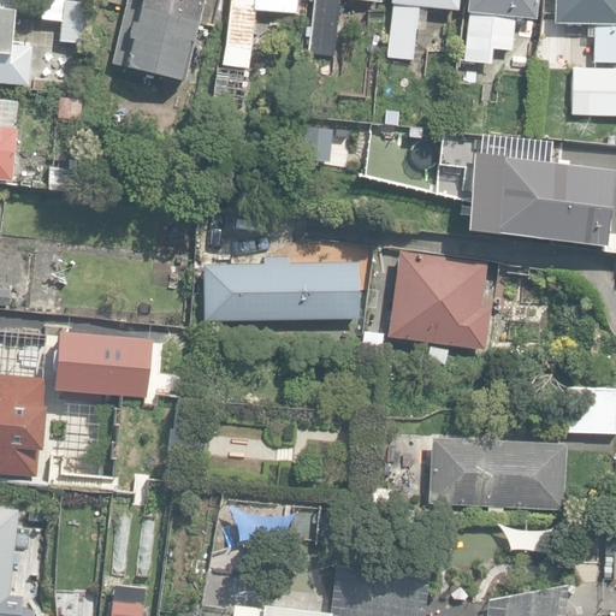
[(81,43),(84,3),(63,0),(59,41),(81,43)]
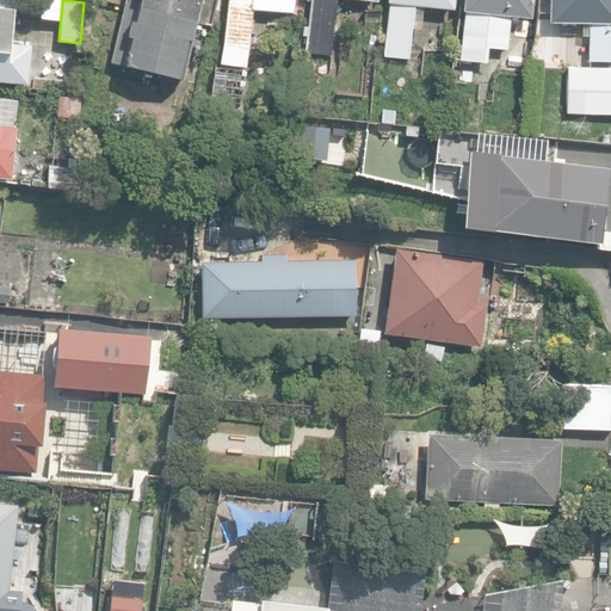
[(125,0),(124,7),(196,25),(201,6),(196,5),(197,0),(125,0)]
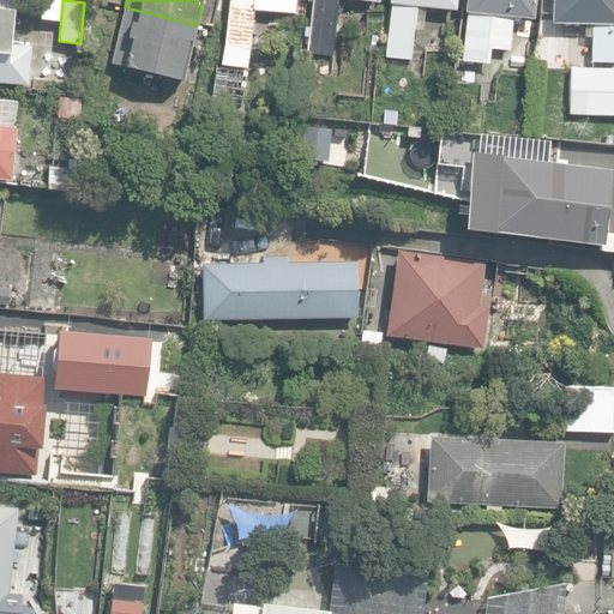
[(227,0),(221,64),(248,66),(254,8),(296,13),(296,0),(227,0)]
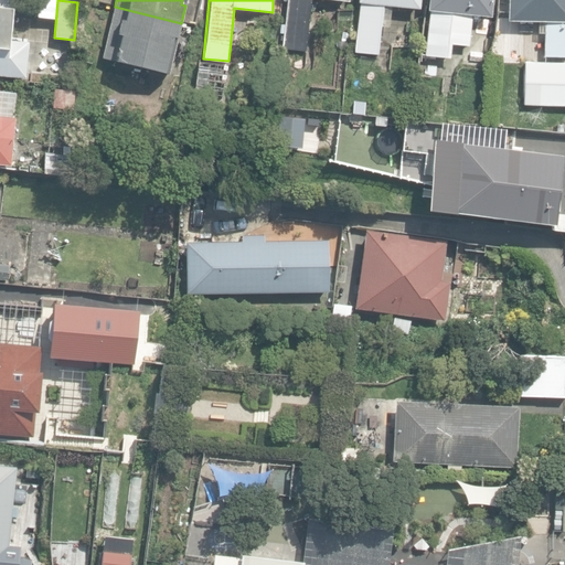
[(284,50),(306,52),(310,0),(332,0),(347,1),(347,0),(284,0),(281,28),(286,29),(284,50)]
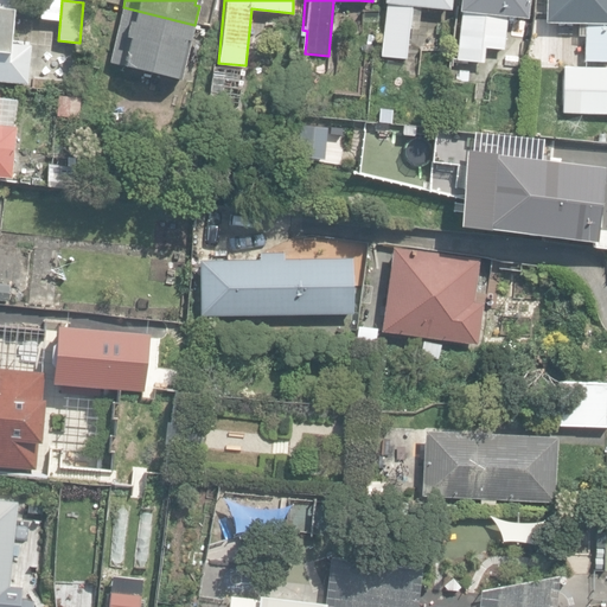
[(384,0),(379,56),(407,58),(409,29),(416,30),(419,8),(449,11),(451,0),(384,0)]
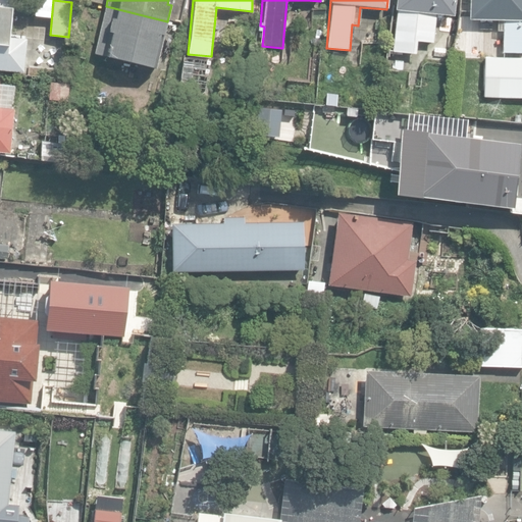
[(397,0),(392,51),(417,53),(418,40),(433,42),(435,14),(455,16),(456,0),(397,0)]
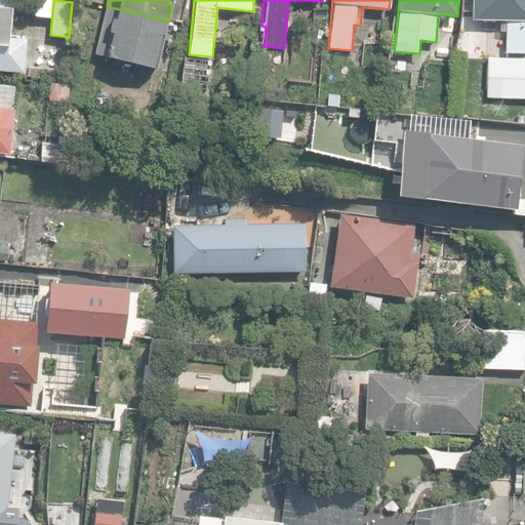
[(505,52),(524,52),(524,0),(473,0),(472,19),(499,21),(498,28),(507,29),(505,52)]
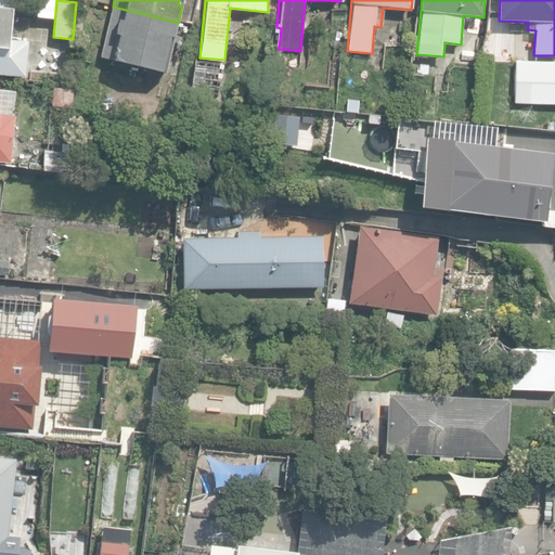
[(0,73),(25,75),(28,37),(15,36),(17,7),(0,4),(0,73)]
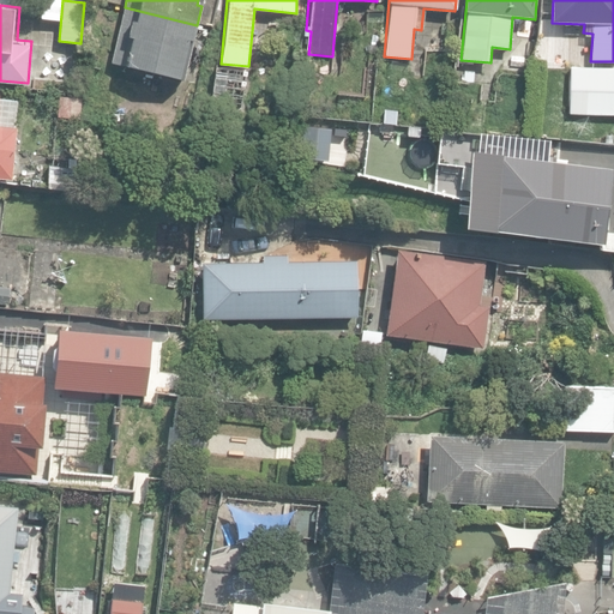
[(192,42),(197,25),(125,7),(112,61),(180,78),(188,41),(192,42)]
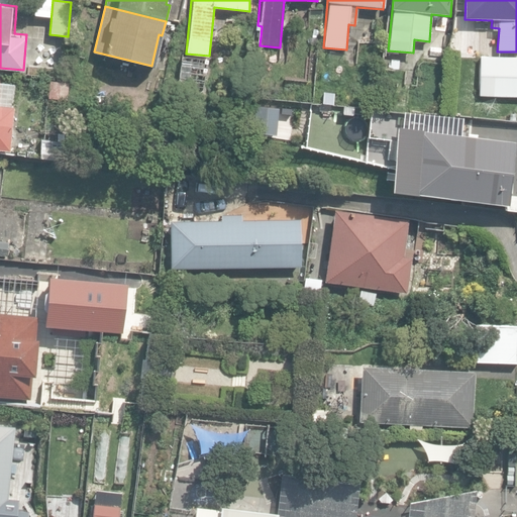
[(252,61),(262,62),(264,48),(254,47),(252,61)]
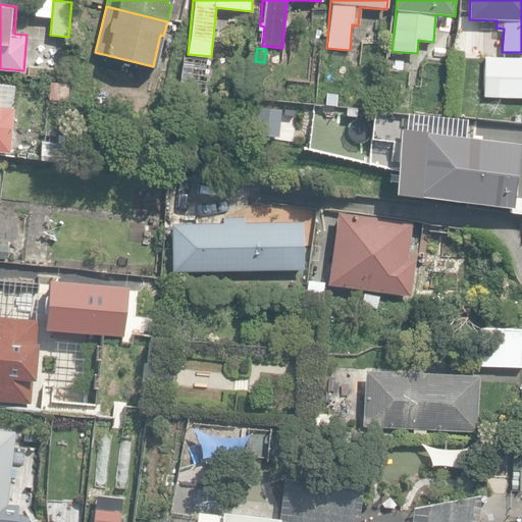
[(483,97),(521,98),(521,57),(484,56),(483,97)]
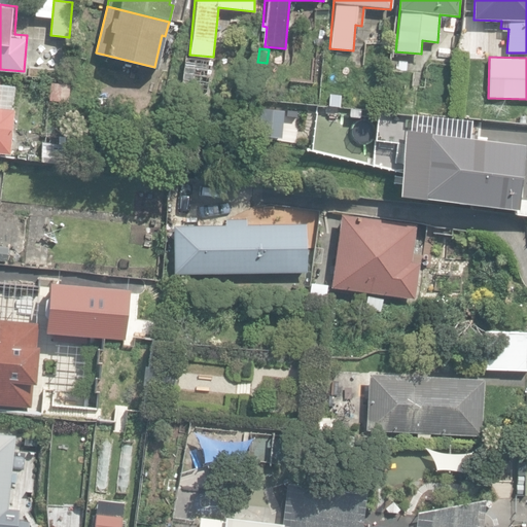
[(179,98),(207,101),(212,63),(185,59),(179,98)]
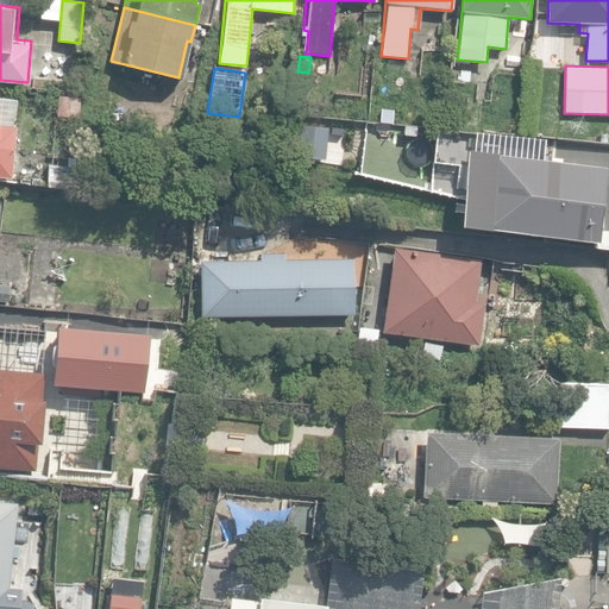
[(56,117),(79,119),(81,96),(58,94),(56,117)]
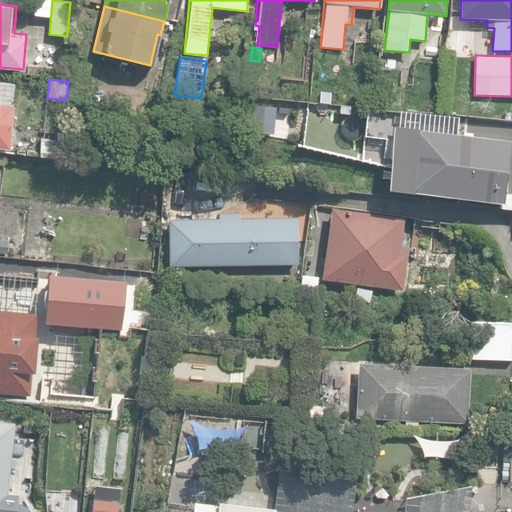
[(0,148),(9,149),(14,106),(0,104),(0,148)]
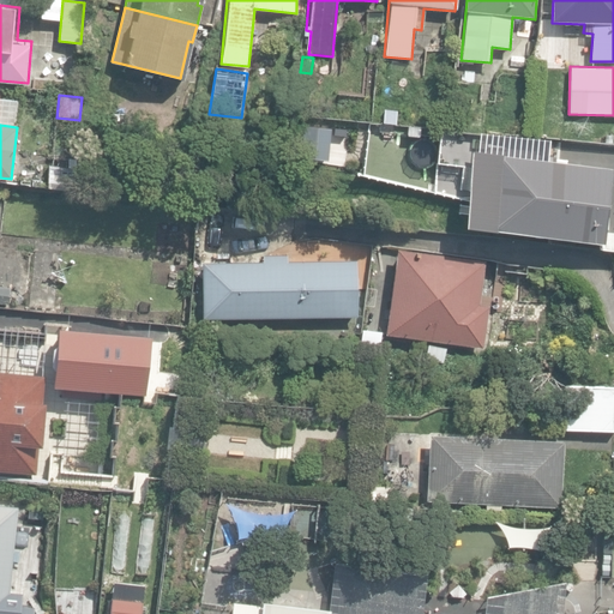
[(446,156),(488,160),(491,136),(449,131),(446,156)]
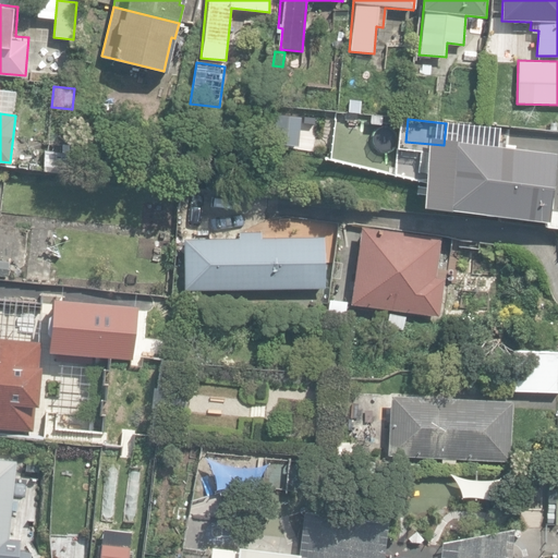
[(546,222),(555,155),(452,142),(449,170),(429,168),(425,205),(445,207),(445,210),(546,222)]
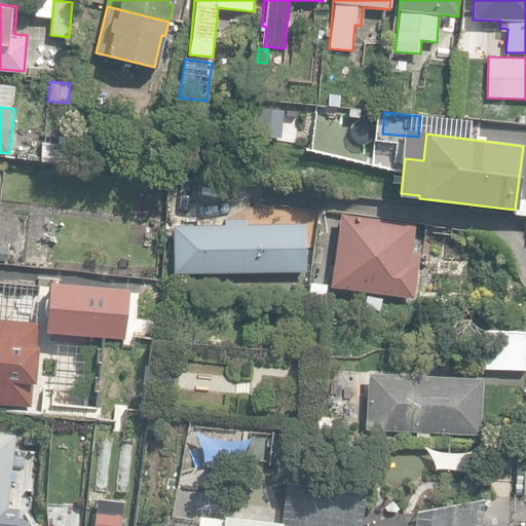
[(41,161),(63,163),(65,149),(42,147),(41,161)]
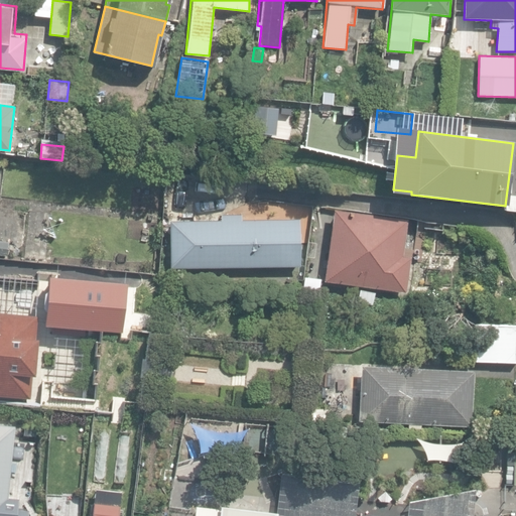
[(325,280),(405,291),(410,257),(402,256),(406,220),(334,210),(325,280)]
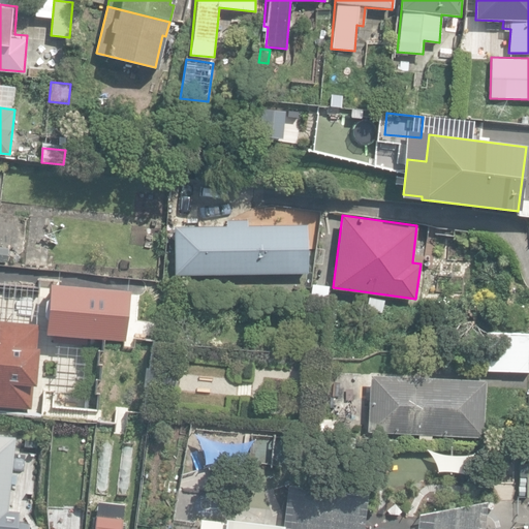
[(179,229),(179,275),(308,271),(308,224),(179,229)]
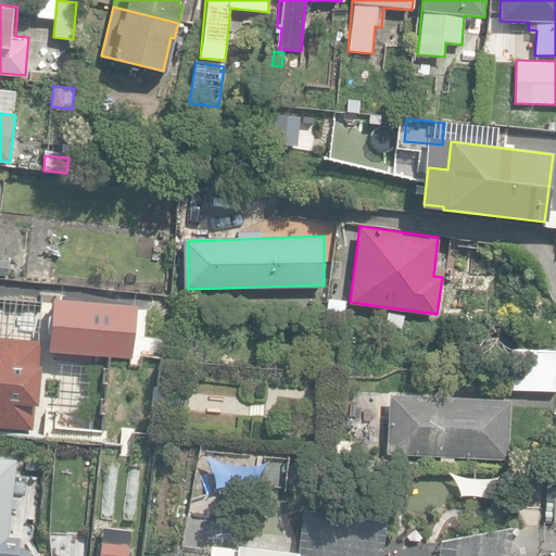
[(123,304),(57,299),(51,350),(118,354),(123,304)]
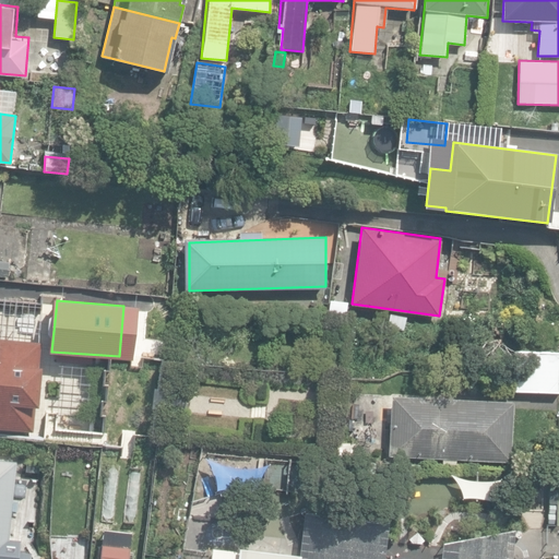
[(0,428),(33,431),(35,407),(38,407),(42,368),(38,368),(40,344),(0,340),(0,428)]
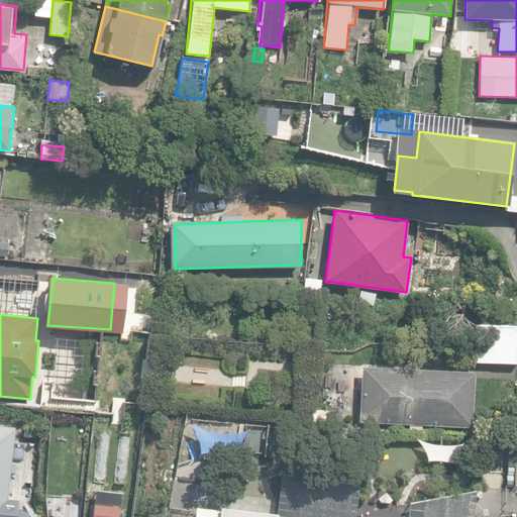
[(476,363),(516,363),(516,325),(476,325),(476,363)]
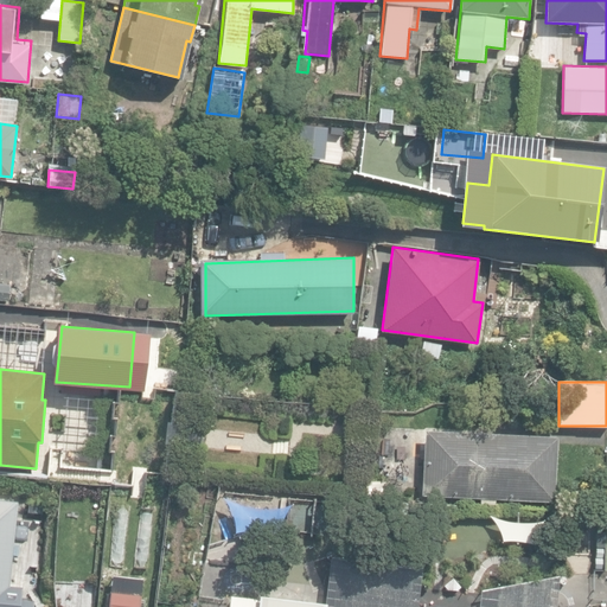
[(480,504),(496,504),(496,499),(555,503),(557,439),(425,432),(422,497),(480,499),(480,504)]
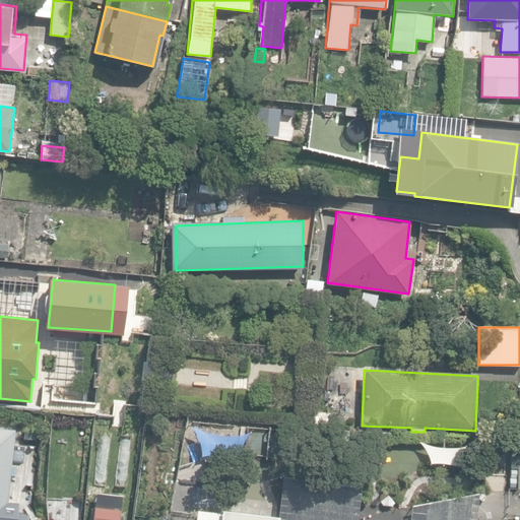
[(313,425),(328,426),(329,411),(315,410),(313,425)]
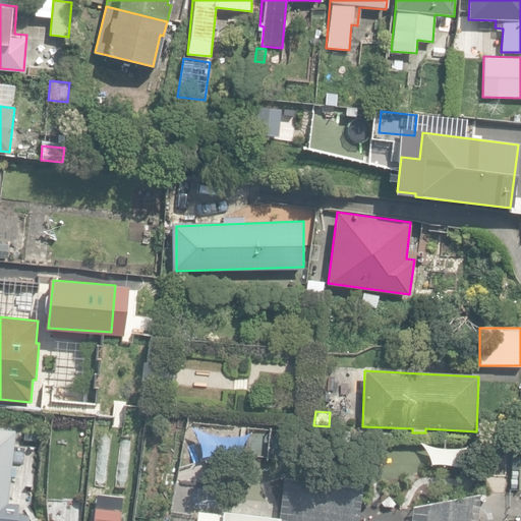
[(5,515),(15,430),(0,428),(0,520),(29,520),(30,517),(5,515)]
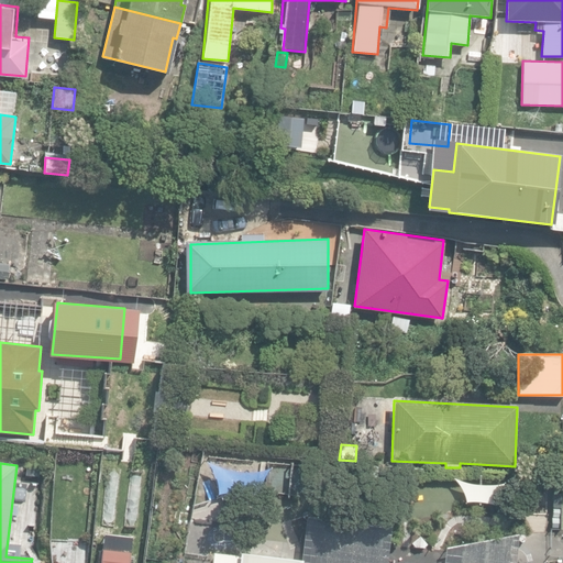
[(128,562),(131,538),(102,534),(99,562),(128,562)]
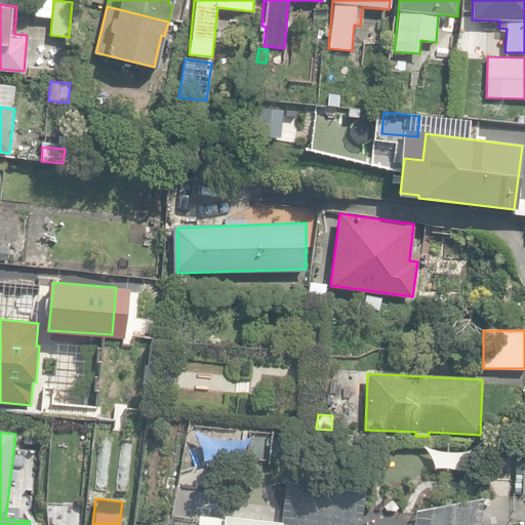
[(281,524),(282,522),(223,515),(223,519),(200,516),(198,524),(281,524)]
